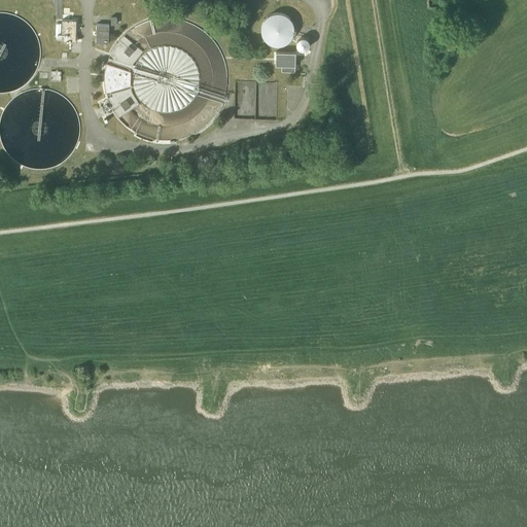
[(61,42),(75,43),(76,21),(62,20),(61,42)]
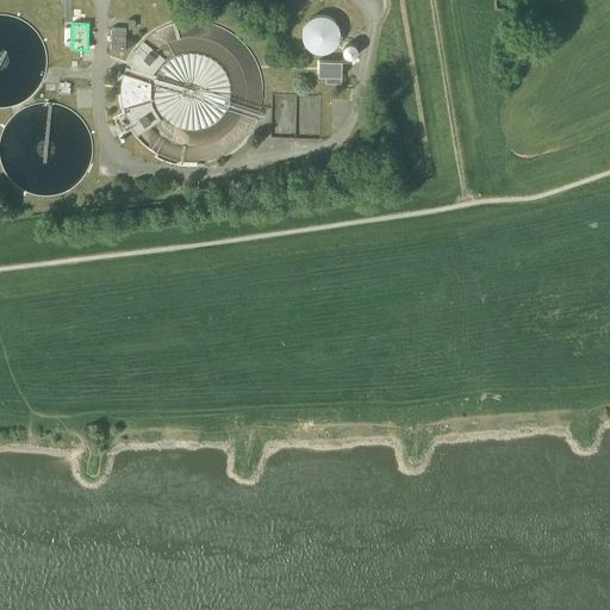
[(111,50),(126,51),(126,29),(112,29),(111,50)]
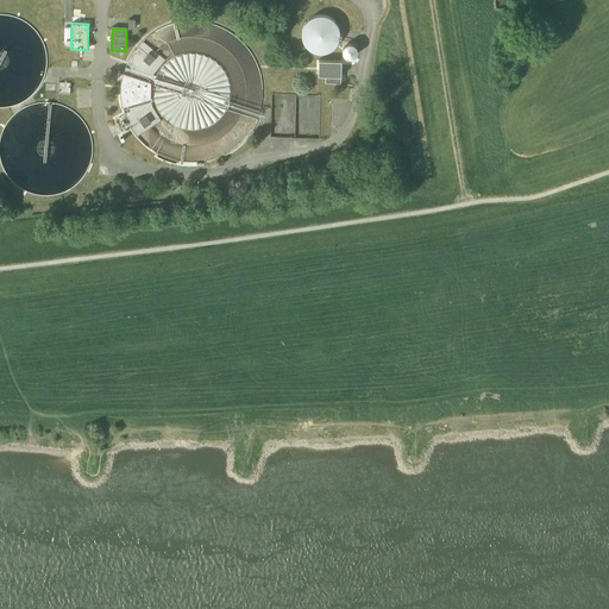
[(123,74),(150,83),(151,77),(155,71),(156,70),(157,67),(159,64),(164,60),(142,42),(137,46),(133,51),(131,55),(129,60),(126,64),(130,66),(130,69),(125,68),(123,74)]
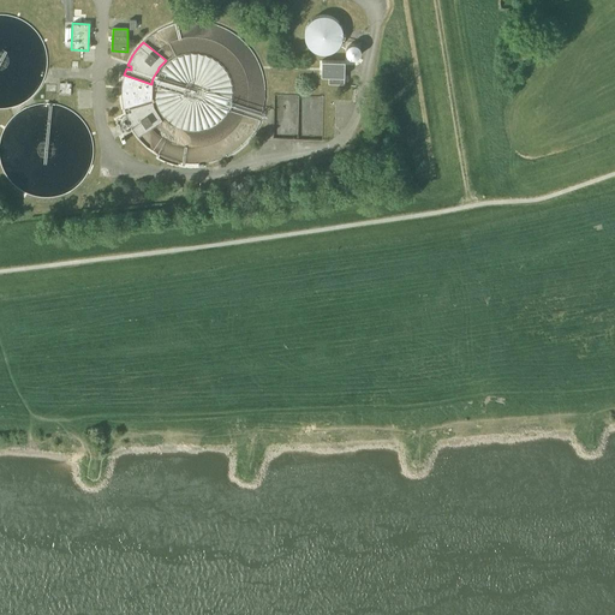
[(322,77),(329,77),(329,84),(345,84),(345,61),(322,61),(322,77)]
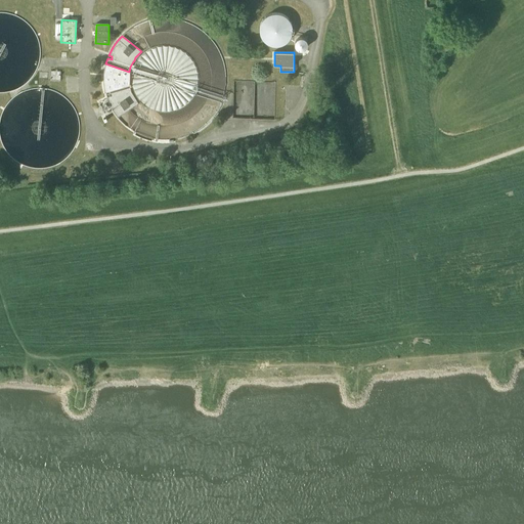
[(108,91),(128,85),(129,85),(129,72),(105,63),(104,62),(103,70),(102,76),(102,81),(103,86),(104,92),(108,91)]
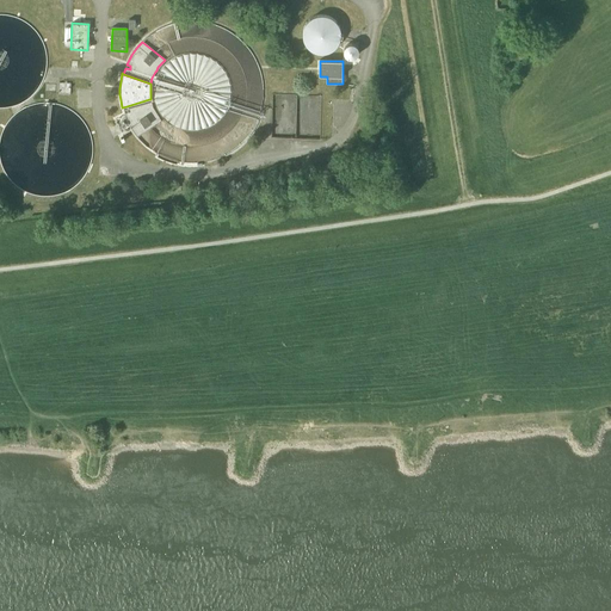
[(59,84),(59,94),(69,94),(71,84),(67,84),(66,84),(65,84),(59,84)]
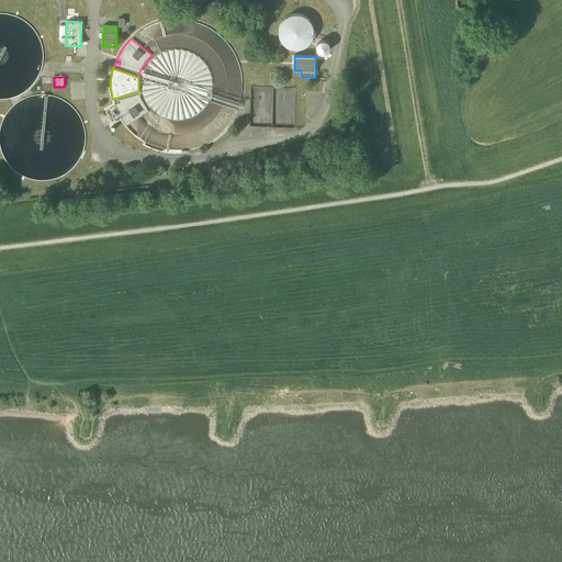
[(137,91),(116,98),(117,100),(113,102),(115,108),(116,112),(117,115),(120,119),(122,122),(125,126),(148,112),(141,99),(138,94),(137,91)]
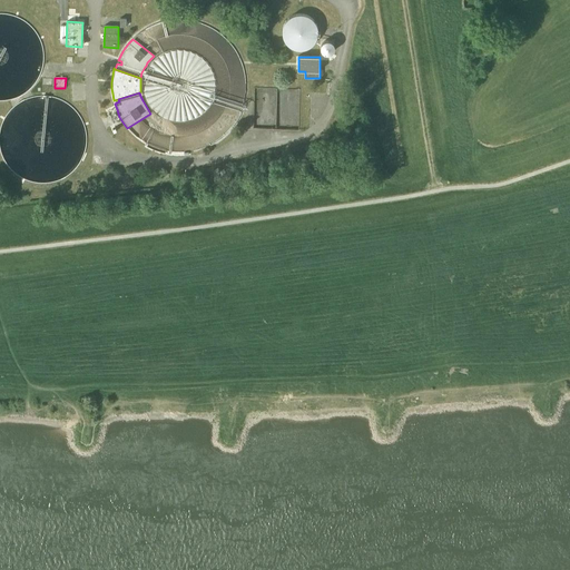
[(175,310),(178,306),(172,298),(168,301),(175,310)]
